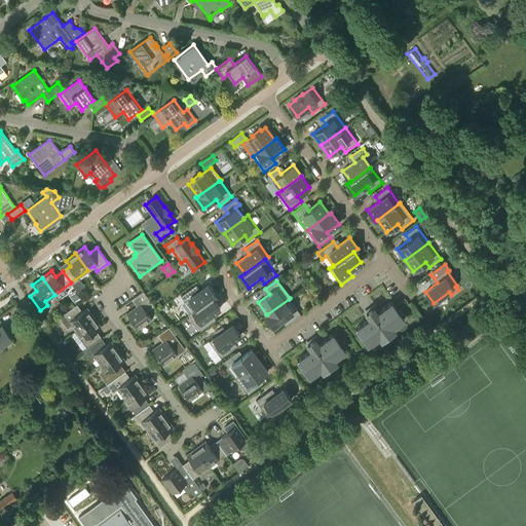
[(213,298),(217,295),(209,284),(196,293),(192,288),(181,296),(192,311),(192,312),(212,298),(213,298)]
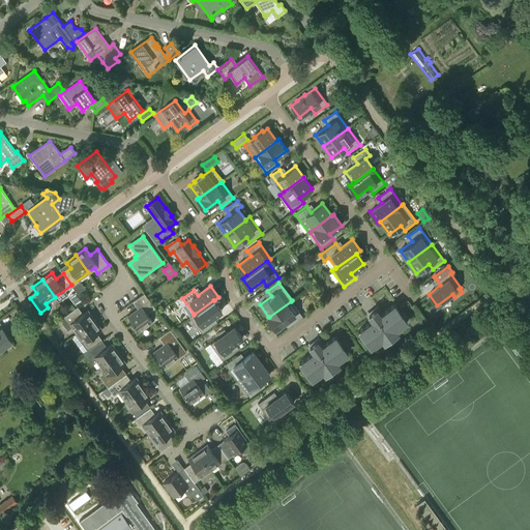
[(144,293),(135,300),(140,307),(127,317),(138,330),(152,320),(147,314),(154,307),(144,293)]
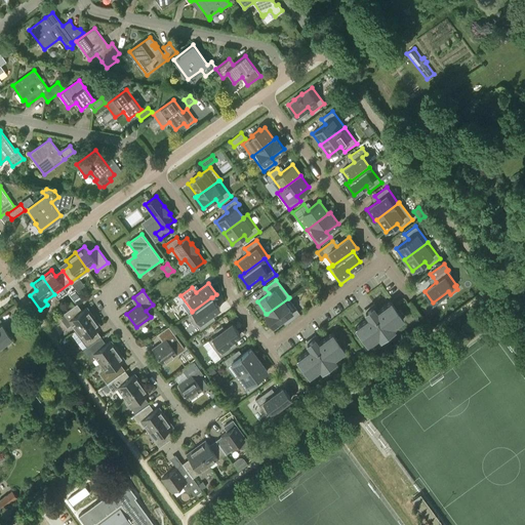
[(219,308),(212,297),(211,297),(192,312),(192,311),(188,314),(200,330),(211,322),(207,317),(219,308)]
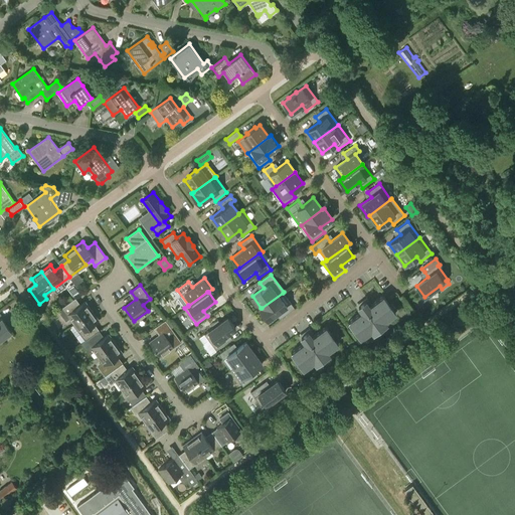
[(261,308),(260,309),(268,320),(280,311),(283,316),(295,308),(283,293),(262,308),(261,308)]
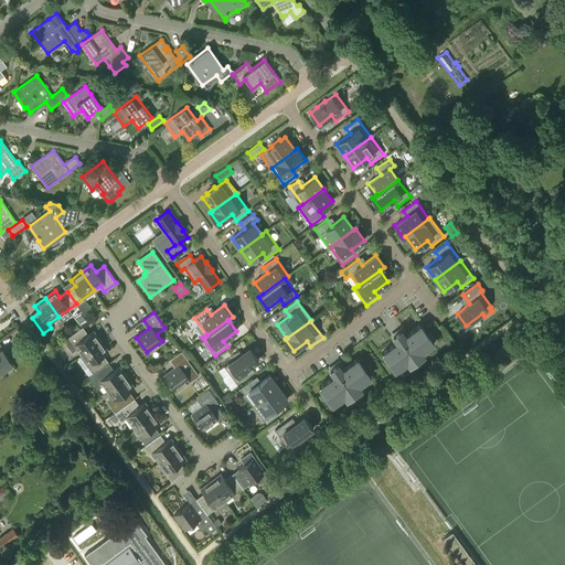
[(407,361),(409,365),(424,354),(422,351),(434,342),(420,324),(405,336),(401,330),(393,336),(397,341),(382,352),(395,371),(407,361)]
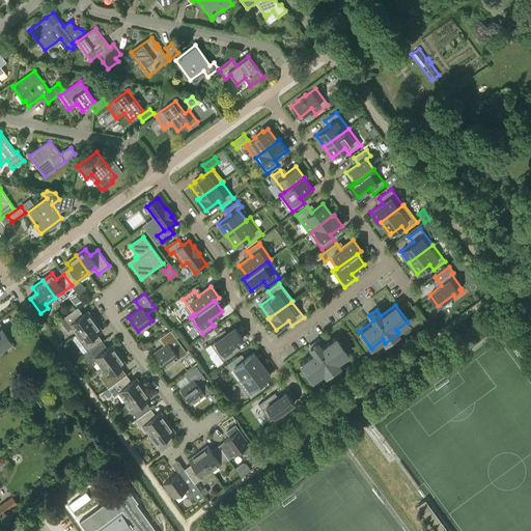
[(76,308),(64,316),(60,319),(67,331),(73,328),(77,333),(77,334),(94,322),(87,311),(81,315),(76,308)]
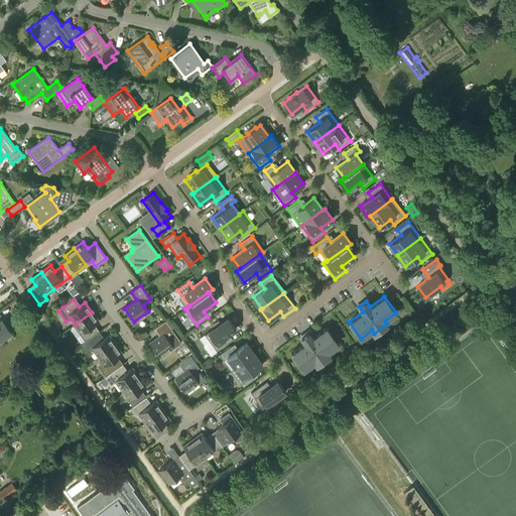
[(83,344),(98,333),(93,326),(99,321),(92,312),(75,325),(75,324),(71,327),(72,328),(71,329),(76,337),(82,333),(87,340),(83,343),(83,344)]
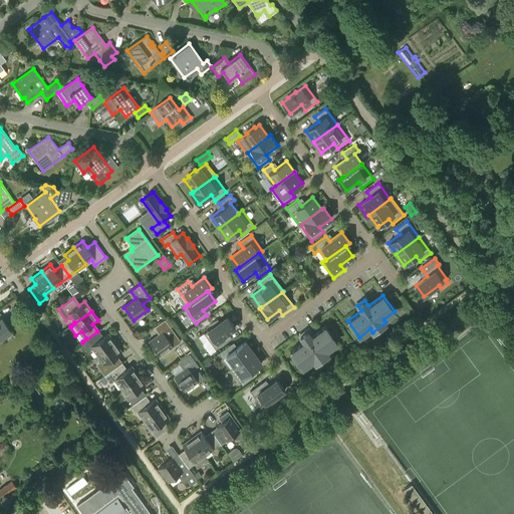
[(204,333),(208,339),(202,343),(210,353),(216,349),(228,340),(224,335),(235,327),(227,316),(219,322),(217,319),(211,323),(213,326),(204,333)]
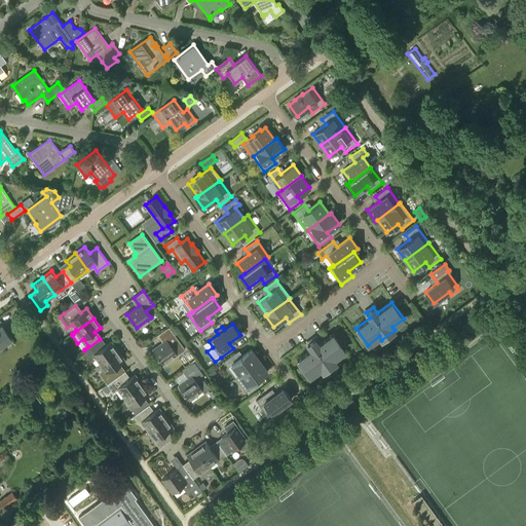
[(0,327),(0,348),(4,345),(3,343),(10,338),(2,326),(0,327)]
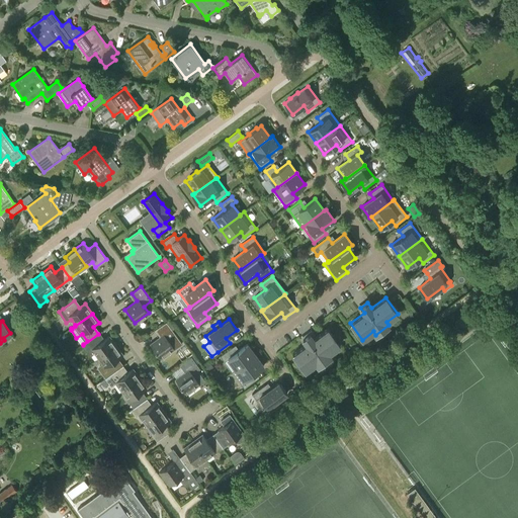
[(160,358),(174,348),(181,343),(172,330),(166,322),(157,329),(162,336),(151,345),(160,358)]
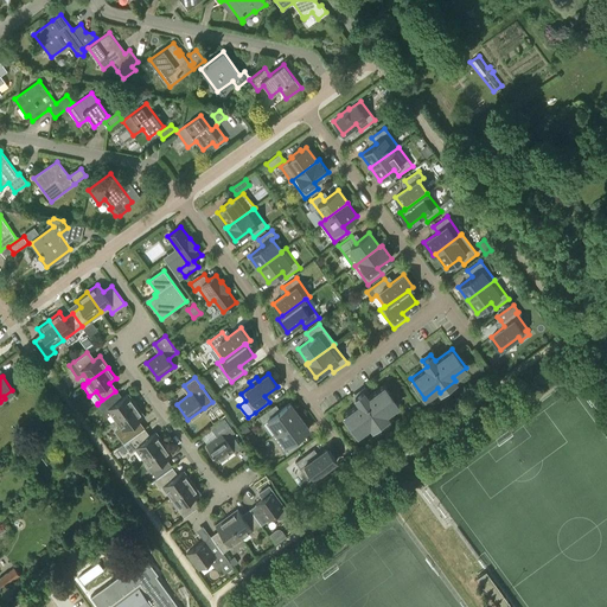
[(357,434),(370,425),(372,428),(388,417),(385,414),(398,404),(384,384),(368,396),(363,390),(355,396),(359,403),(343,415),(357,434)]
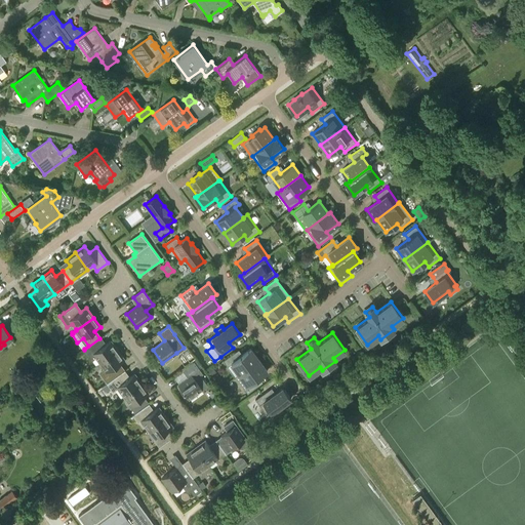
[(105,345),(99,338),(84,350),(91,360),(95,357),(101,363),(117,351),(110,340),(105,345)]
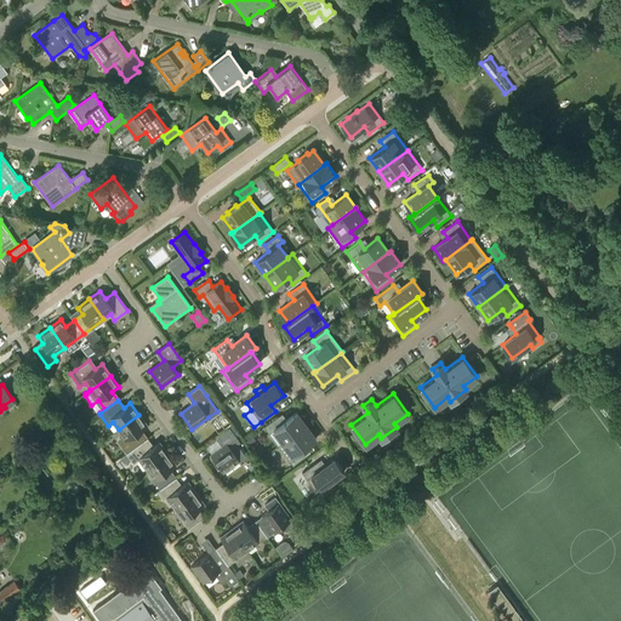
[(296,412),(281,423),(278,417),(263,427),(269,434),(273,431),(283,443),(306,426),(296,412)]
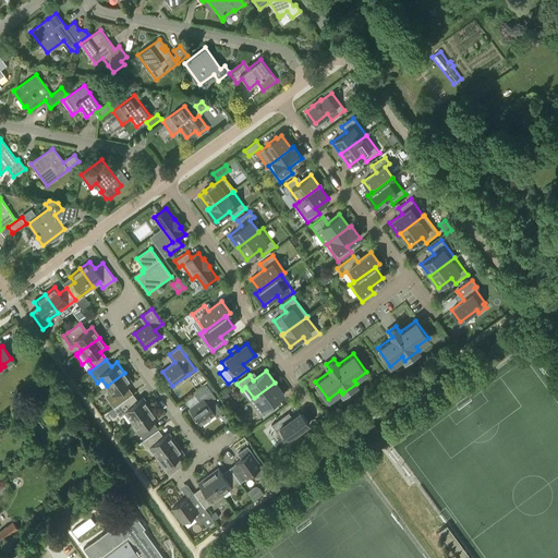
[(132,383),(124,373),(107,386),(110,391),(106,395),(116,407),(131,396),(125,388),(132,383)]
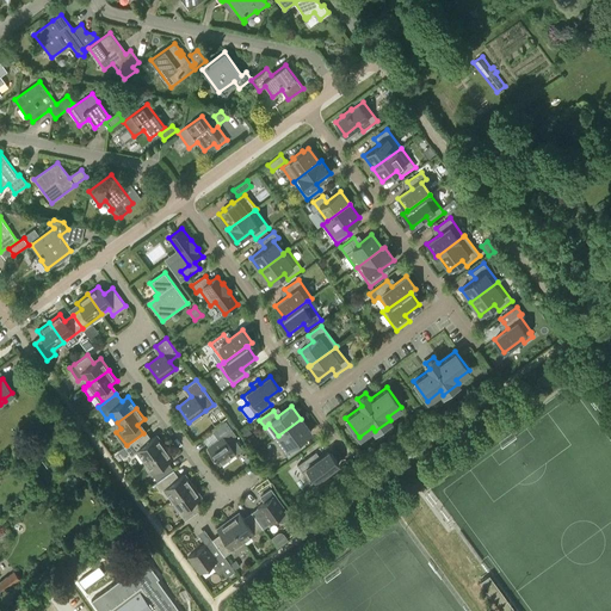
[(278,436),(273,439),(288,458),(301,449),(296,443),(310,432),(301,419),(278,436)]
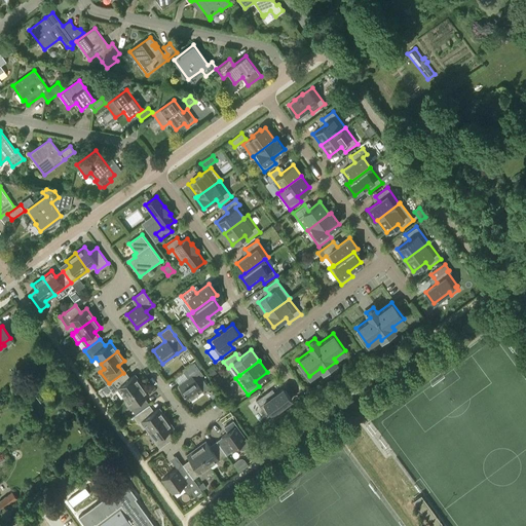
[(199,375),(202,373),(194,362),(184,369),(190,377),(179,386),(188,400),(202,389),(208,385),(203,379),(202,379),(199,375)]
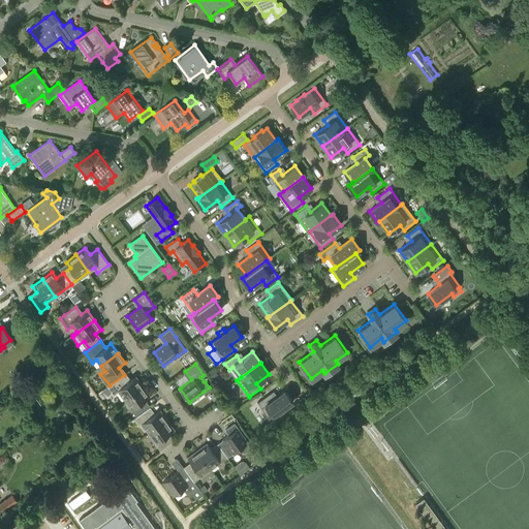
[(212,379),(217,375),(214,370),(208,374),(212,379)]
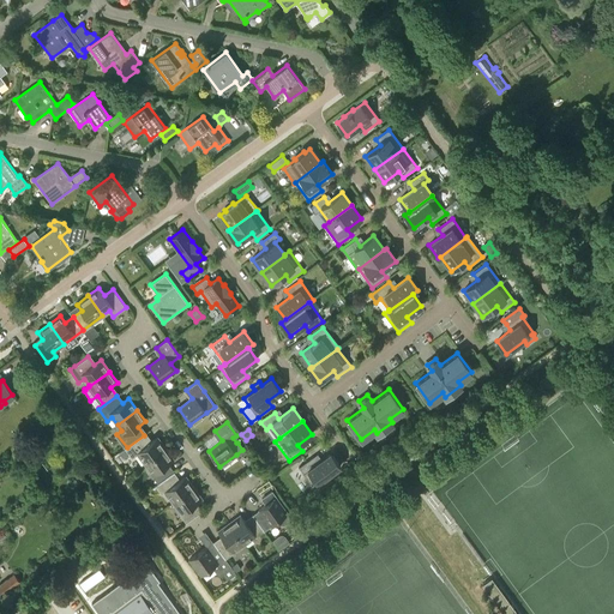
[(137,452),(145,464),(166,450),(157,438),(150,443),(144,435),(127,447),(132,456),(137,452)]
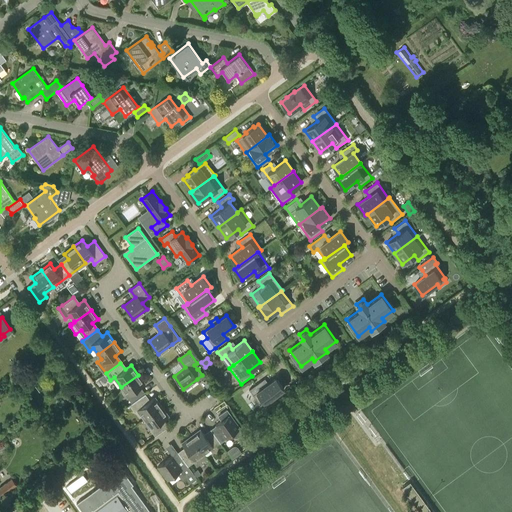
[(144,384),(138,375),(121,387),(133,403),(144,395),(139,388),(144,384)]
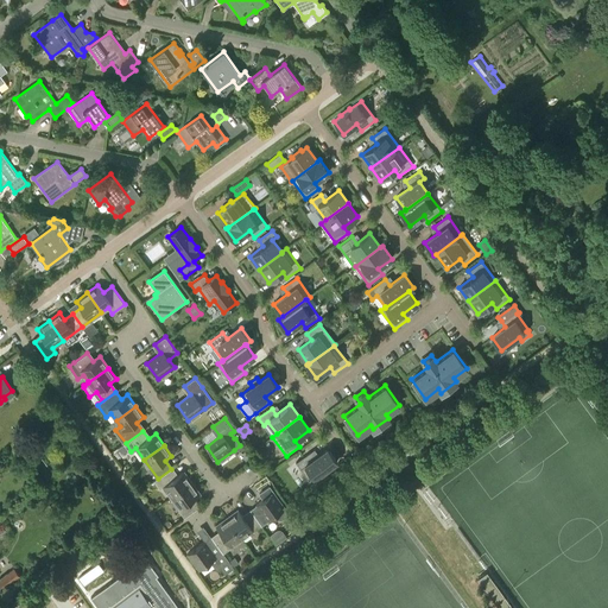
[(118,449),(113,453),(118,458),(122,455),(118,449)]
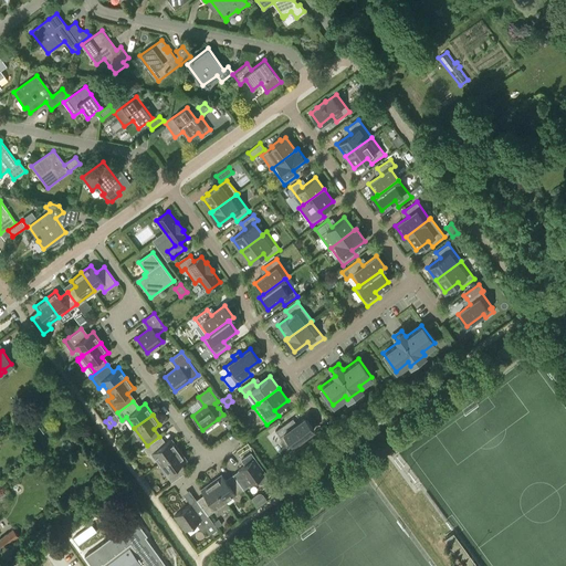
[(314,430),(305,418),(293,427),(289,421),(275,431),(289,449),(314,430)]
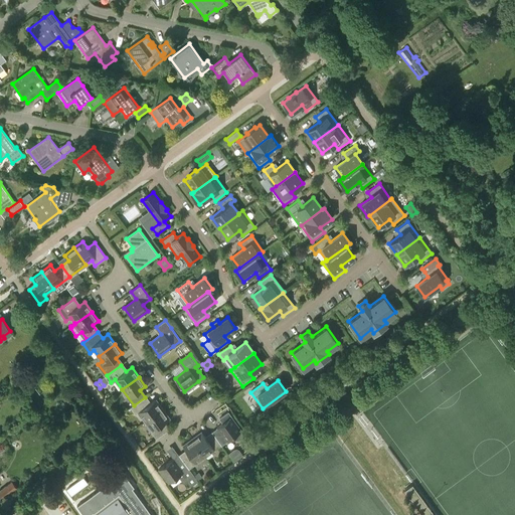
[(5,394),(8,399),(15,394),(11,389),(5,394)]
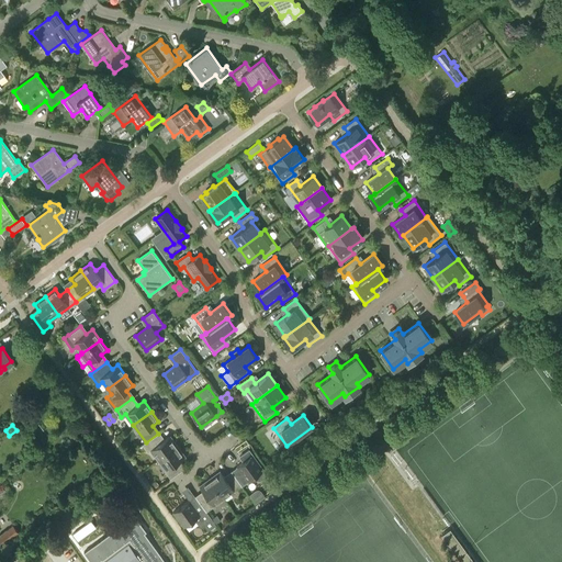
[(146,442),(159,460),(177,447),(169,436),(163,440),(158,434),(146,442)]
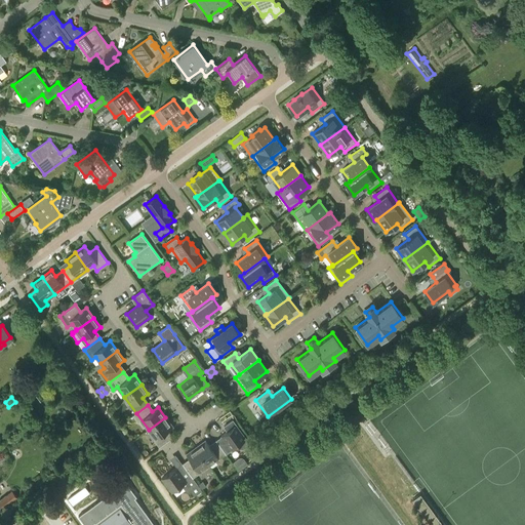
[(172,427),(165,417),(149,430),(160,446),(171,438),(166,431),(172,427)]
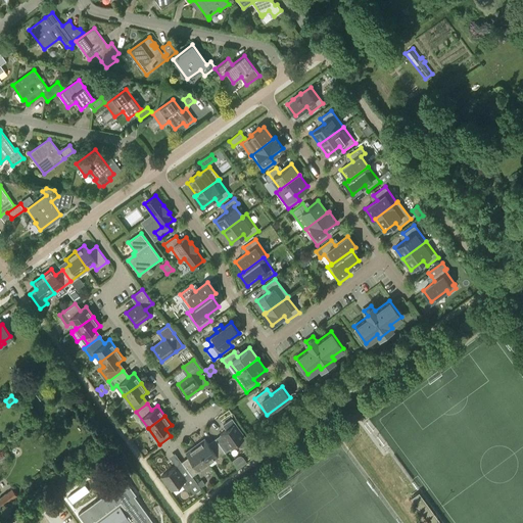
[(230,448),(235,444),(236,445),(239,447),(240,447),(241,447),(243,447),(244,446),(245,445),(245,443),(246,441),(245,439),(244,438),(231,419),(223,425),(226,429),(220,433),(215,437),(224,452),(230,447),(230,448)]
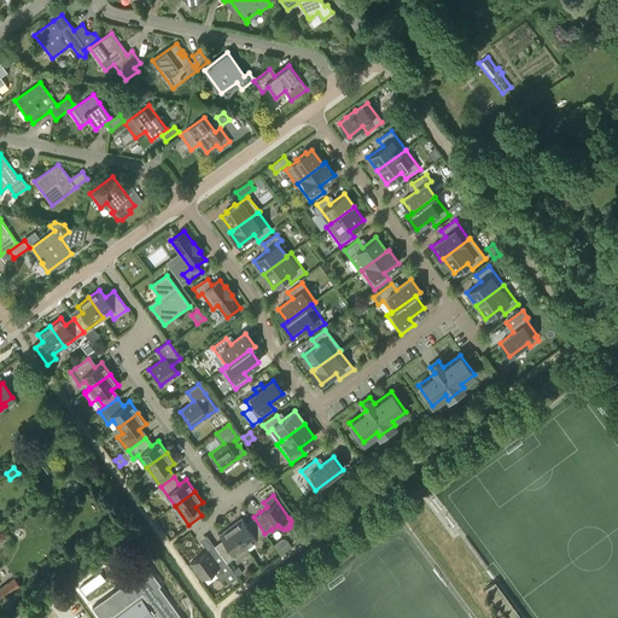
[(264,534),(254,517),(248,520),(242,516),(228,525),(245,547),(264,534)]
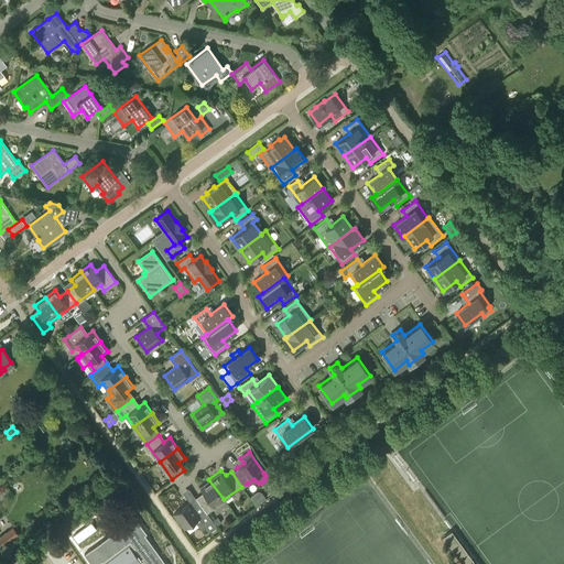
[(206,512),(224,499),(208,479),(199,487),(203,490),(195,497),(206,512)]
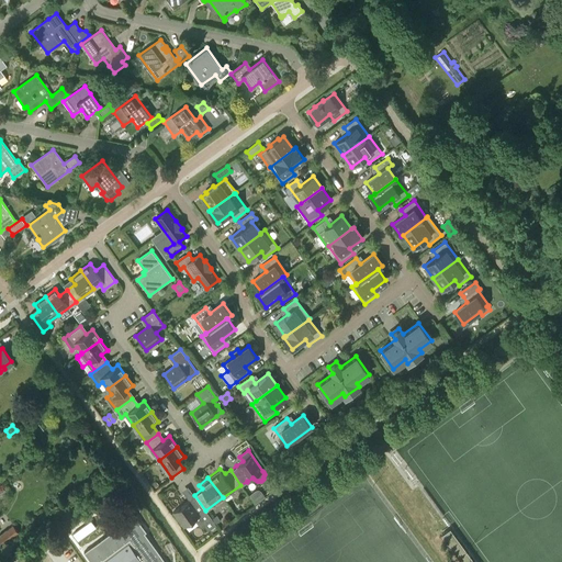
[(205,510),(194,495),(188,484),(182,489),(189,498),(172,510),(184,527),(195,519),(202,527),(204,526),(208,531),(210,529),(211,530),(215,527),(214,526),(216,525),(215,524),(212,518),(205,510)]
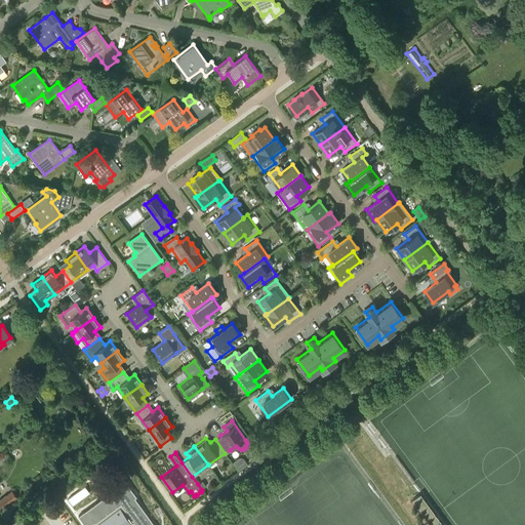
[(234,462),(239,470),(247,463),(245,460),(240,463),(238,459),(234,462)]
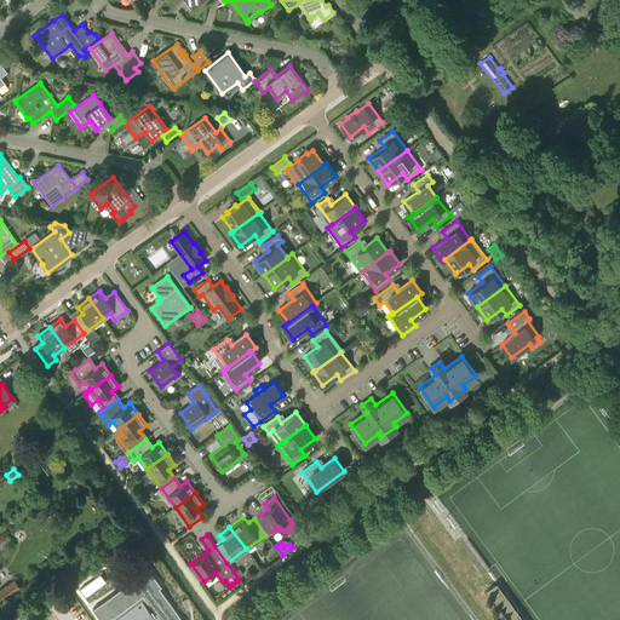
[(130,583),(92,609),(99,619),(182,619),(159,589),(161,587),(147,567),(128,580),(130,583)]
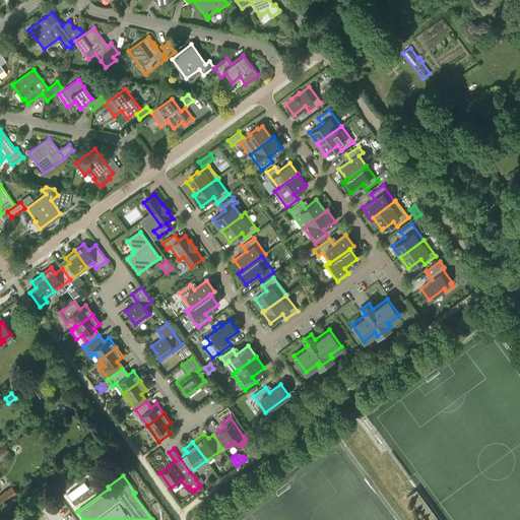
[(196,479),(199,484),(204,481),(200,476),(196,479)]
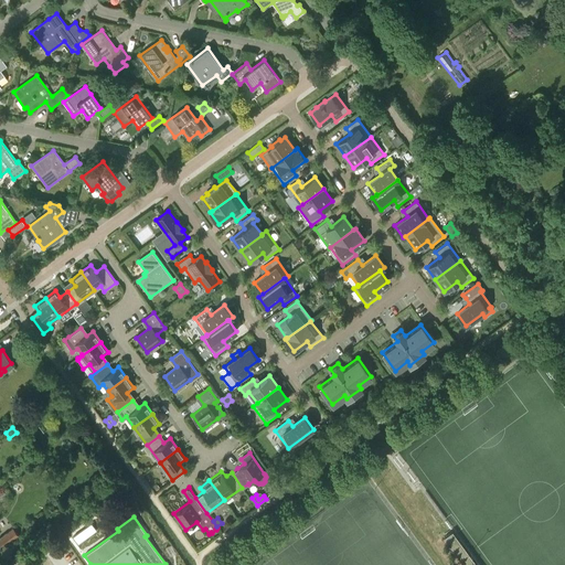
[(13,529),(0,539),(0,543),(2,547),(19,535),(13,529)]
